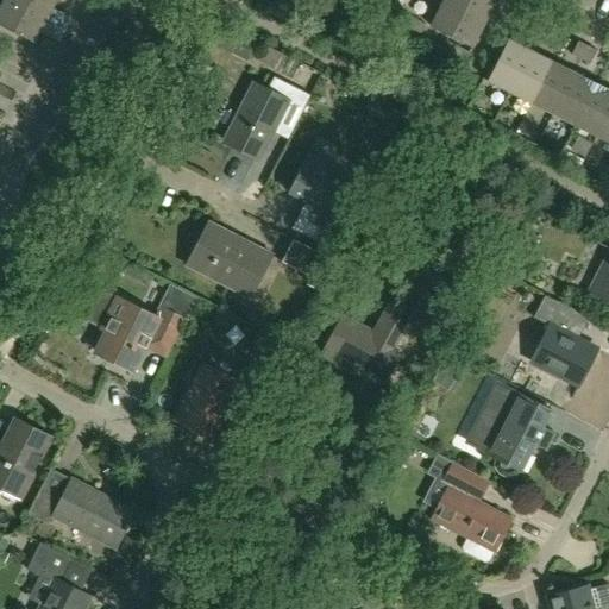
[(45,20),(5,0),(2,0),(0,5),(0,25),(35,43),(41,30),(58,38),(63,29),(46,20),(45,20)]
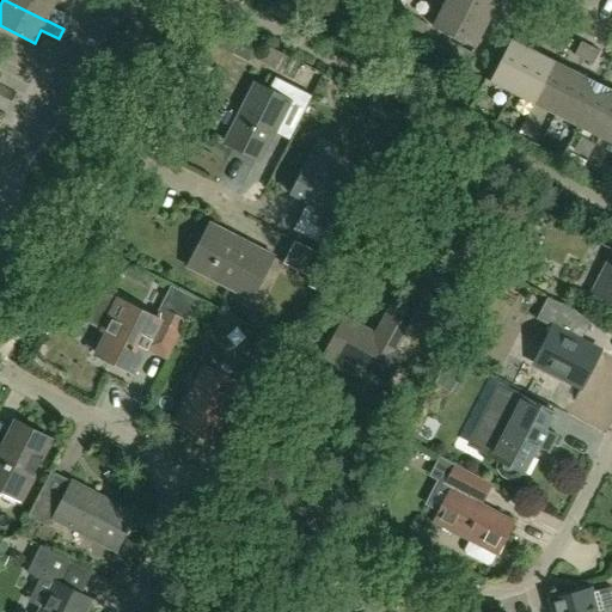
[(51,11),(56,0),(5,0),(46,20),(47,20),(63,29),(68,19),(51,11)]
